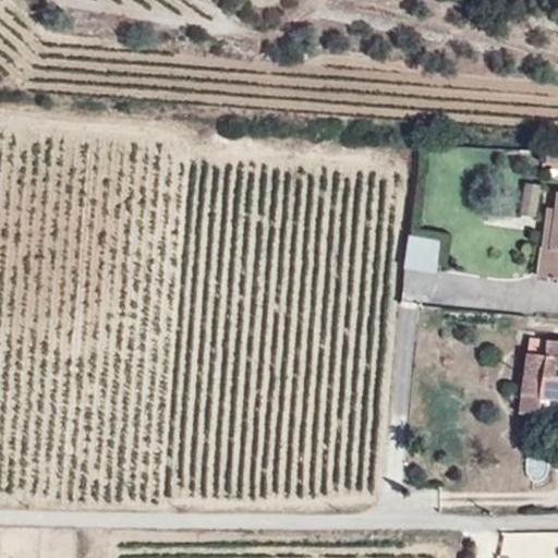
[(557,148),(540,148),(540,157),(557,157),(557,148)]
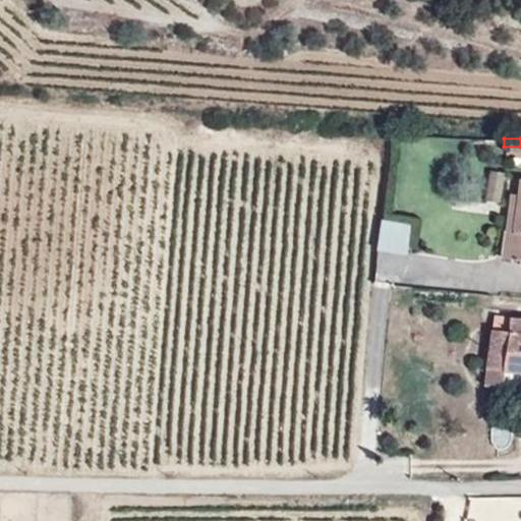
[(520,255),(520,169),(503,170),(502,190),(486,190),(487,224),(499,224),(500,255),(520,255)]
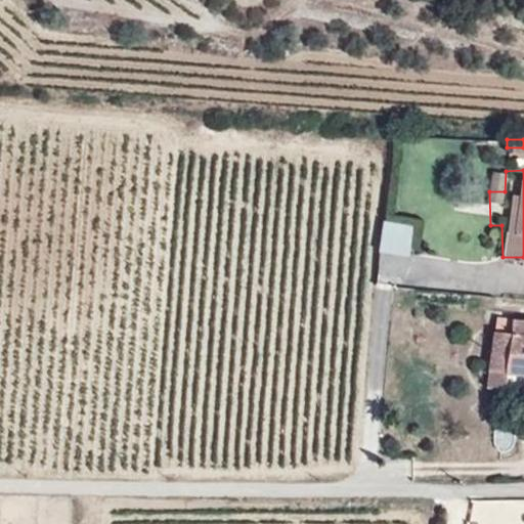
[(505,191),(506,171),(489,170),(489,191),(505,191)]
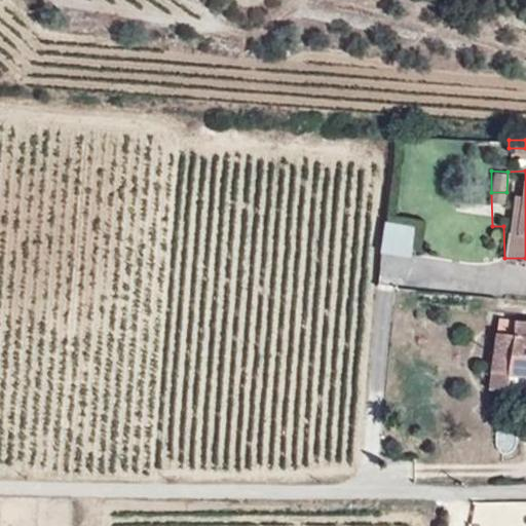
[(415,226),(387,223),(383,250),(412,254),(415,226)]
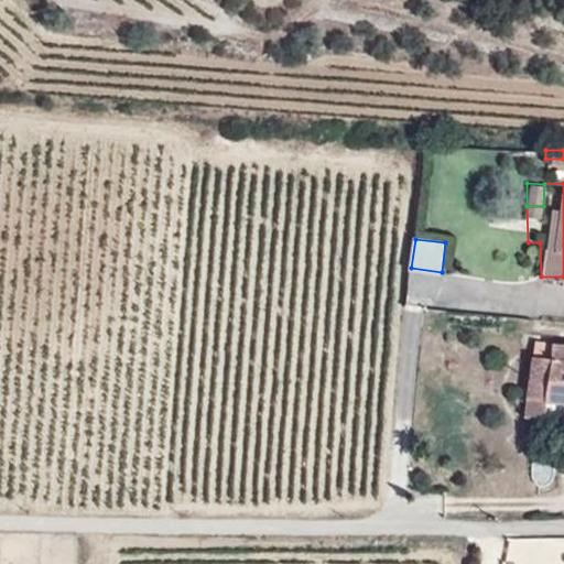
[(541,277),(540,242),(528,242),(528,277),(541,277)]
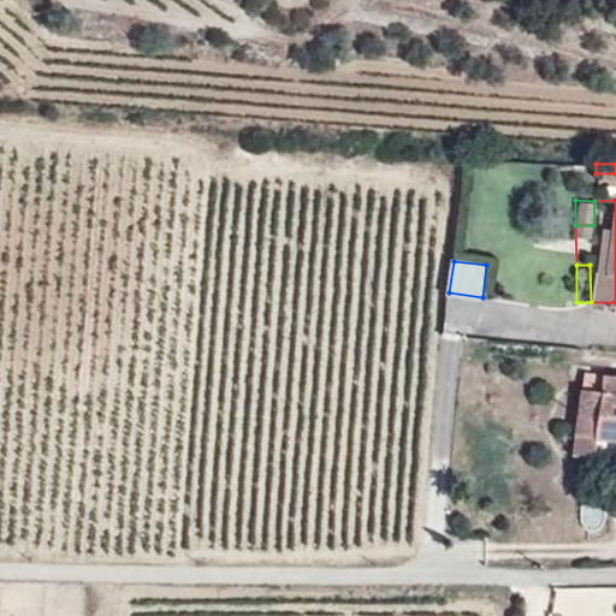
[(615,442),(615,383),(570,380),(568,439),(588,440),(615,442)]
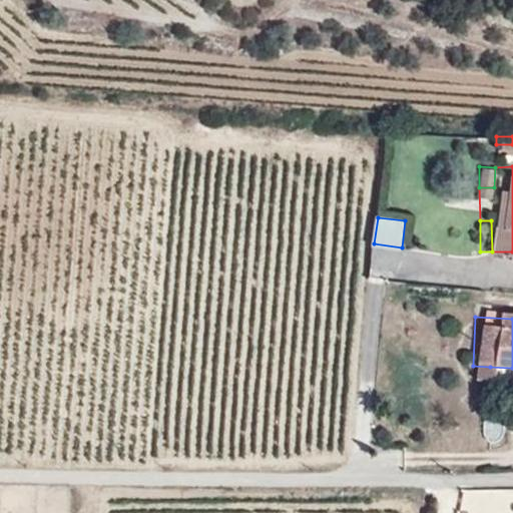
[(490,367),(473,366),(472,384),(489,385),(490,367)]
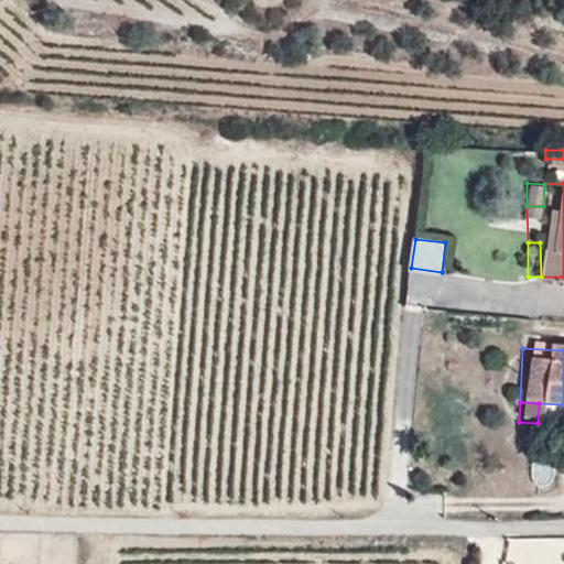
All buildings are outlined.
